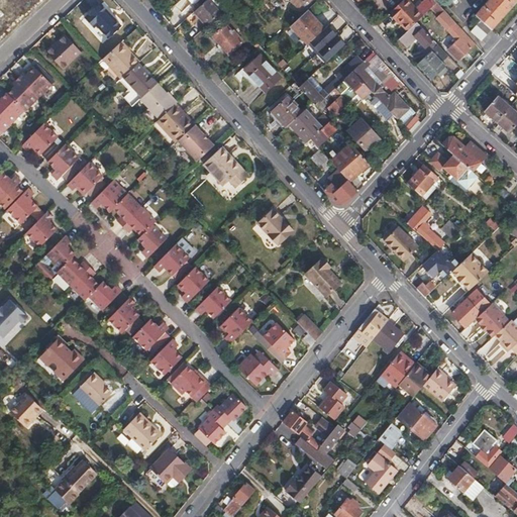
[(208,0),(206,0),(194,11),(206,25),(220,13),(208,0)]
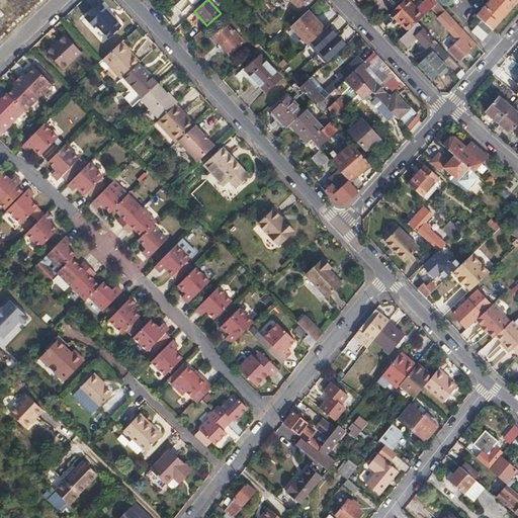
[(409,0),(403,0),(390,13),(397,20),(399,18),(402,21),(409,29),(416,21),(423,15),(416,8),(409,0)]
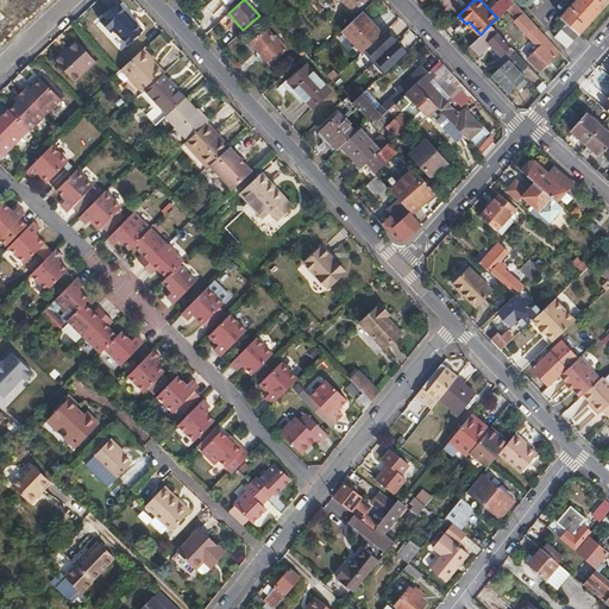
[(608,0),(573,0),(559,17),(567,23),(579,33),(608,1),(608,0)]
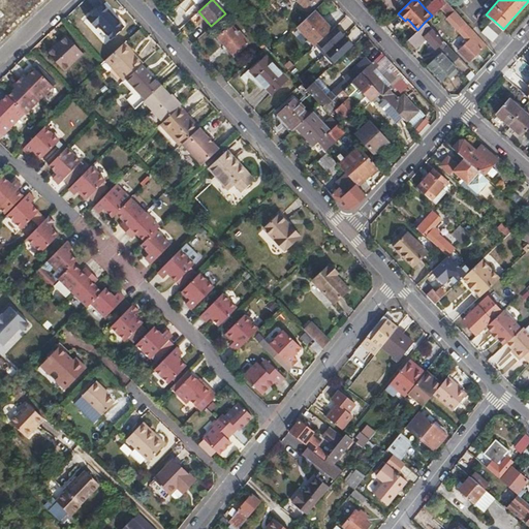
[(124,25),(103,2),(87,17),(94,25),(97,23),(111,37),(124,25)]
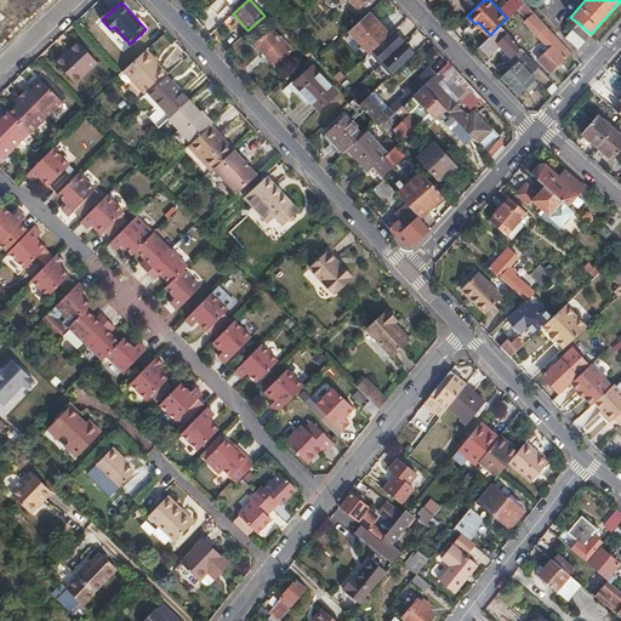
[(369,12),(349,30),(369,52),(388,35),(369,12)]
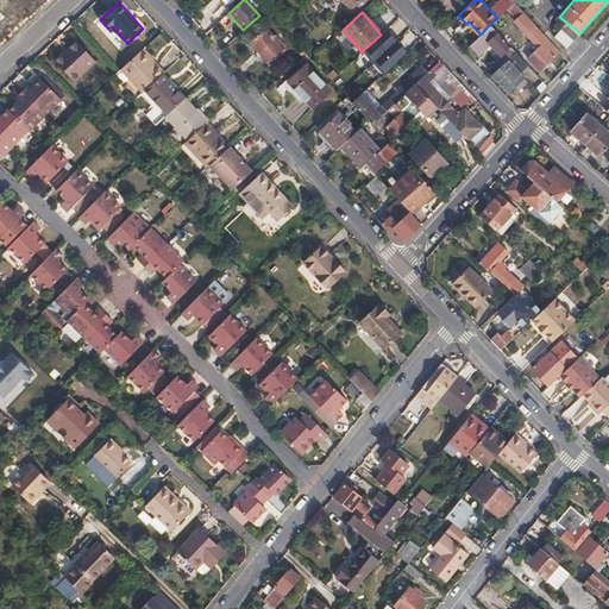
[(288,23),(283,26),(293,36),(296,32),(288,23)]
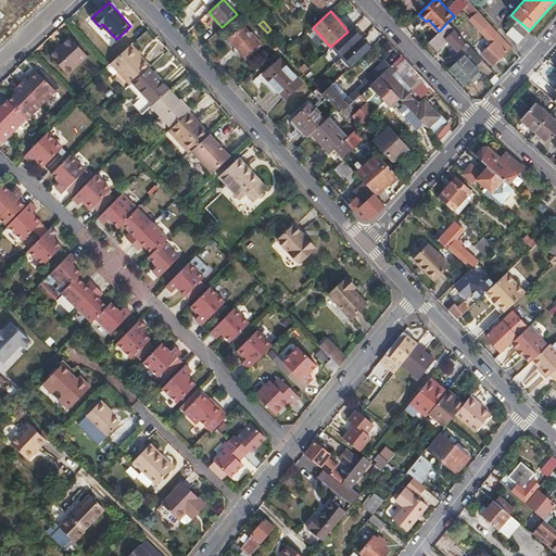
[(506,34),(518,43),(529,30),(518,21),(506,34)]
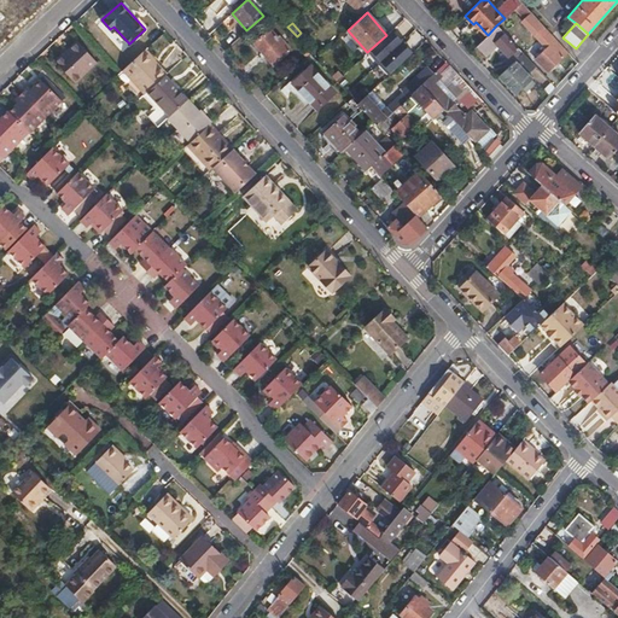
[(567,51),(543,25),(523,46),(547,70),(567,51)]
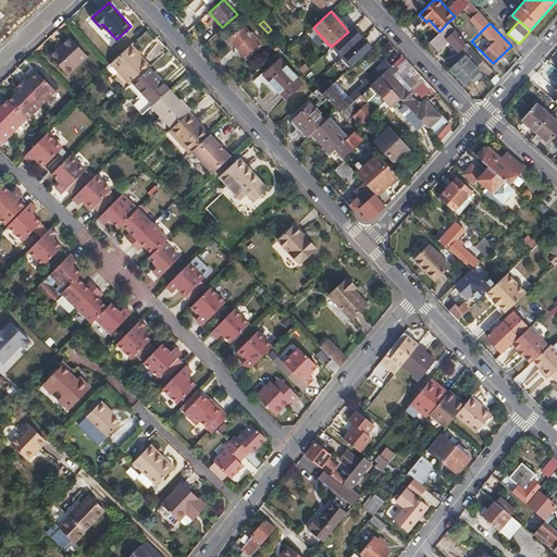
[(454,56),(457,60),(470,48),(456,32),(454,34),(448,26),(431,42),(437,49),(447,39),(458,51),(454,56)]
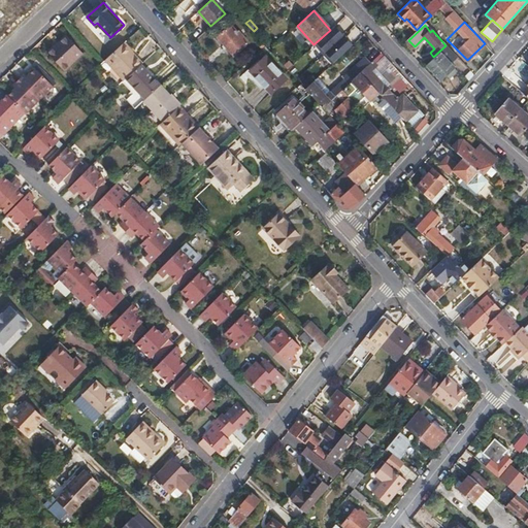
[(230,26),(218,37),(233,55),(246,41),(238,32),(238,33),(230,26)]
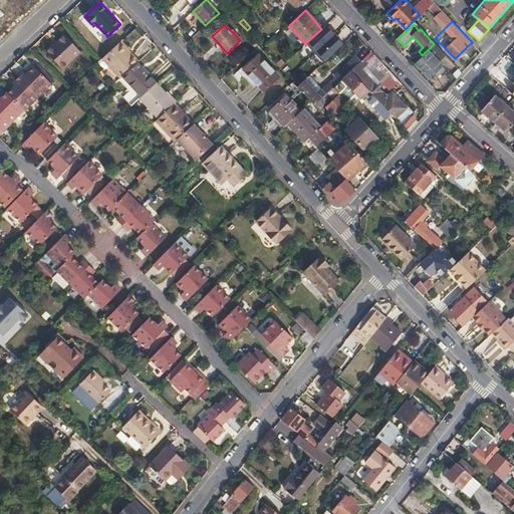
[(321,29),(305,43),(313,53),(333,34),(325,25),(321,29)]
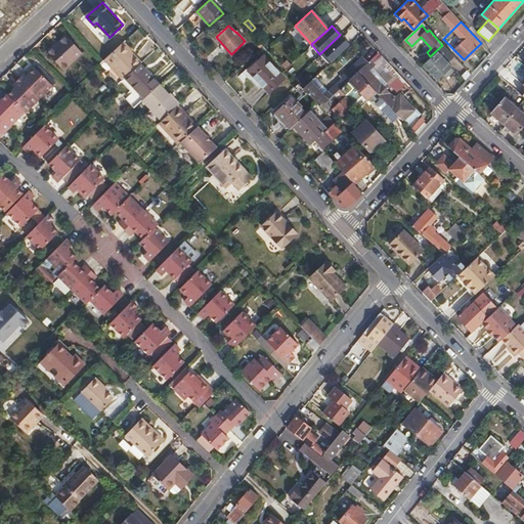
[(47,51),(63,69),(82,52),(66,35),(47,51)]
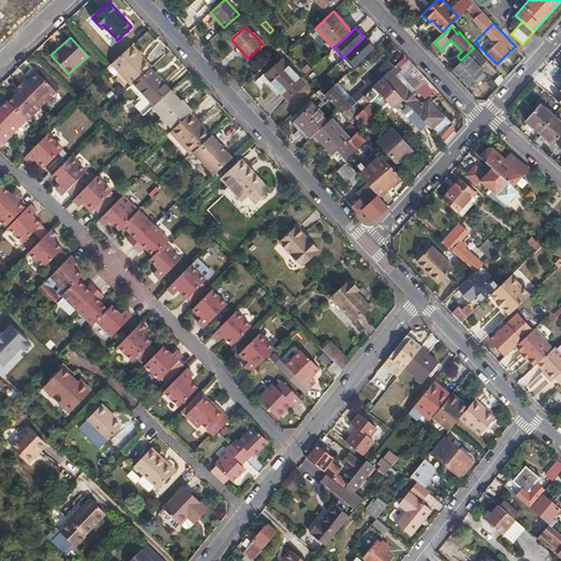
[(364,37),(342,58),(352,67),(374,47),(364,37)]
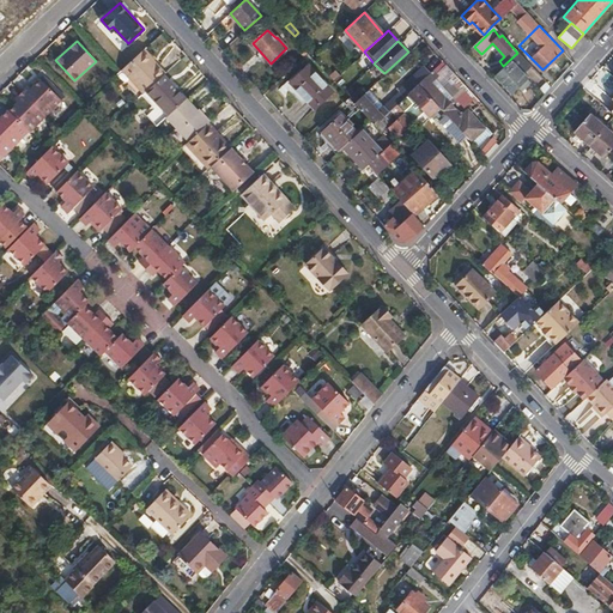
[(162,74),(151,62),(153,60),(143,48),(122,67),(144,91),(161,74),(162,74)]
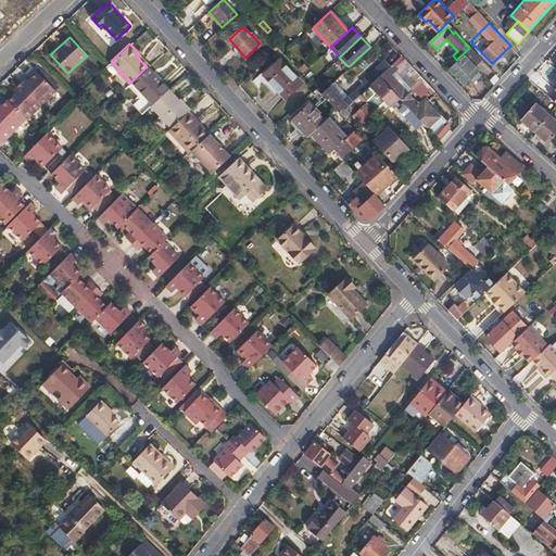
[(456,60),(449,67),(464,84),(468,79),(470,81),(479,74),(474,66),(481,59),(469,48),(456,60)]
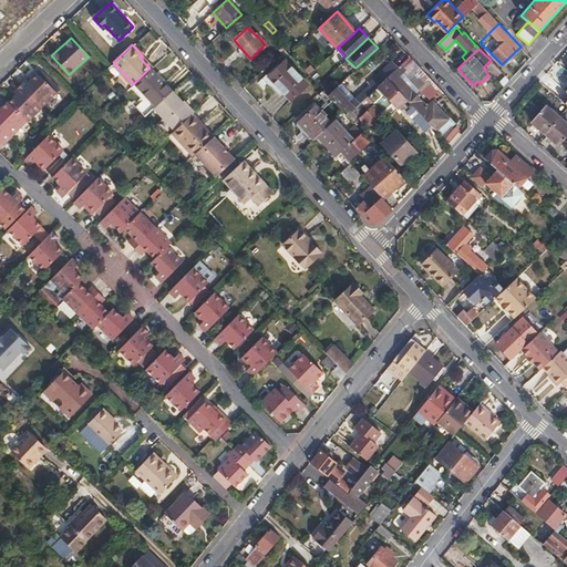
[(409,57),(402,62),(408,66),(413,61),(409,57)]
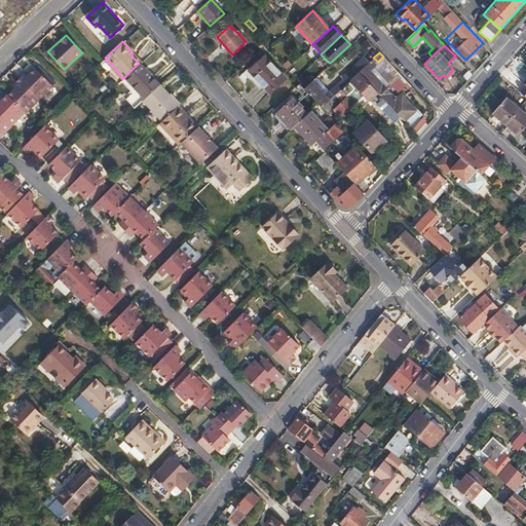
[(265,57),(250,70),(269,91),(285,78),(265,57)]
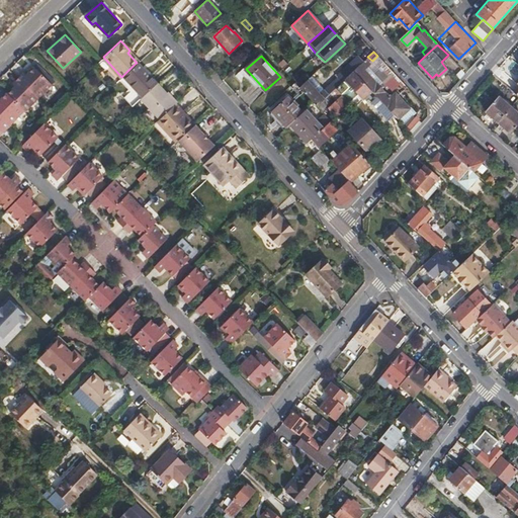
[(299,87),(301,90),(313,102),(317,105),(321,101),(335,88),(353,70),(363,61),(357,56),(340,71),(343,74),(338,78),(337,76),(324,89),(312,76),(306,81),(299,87)]
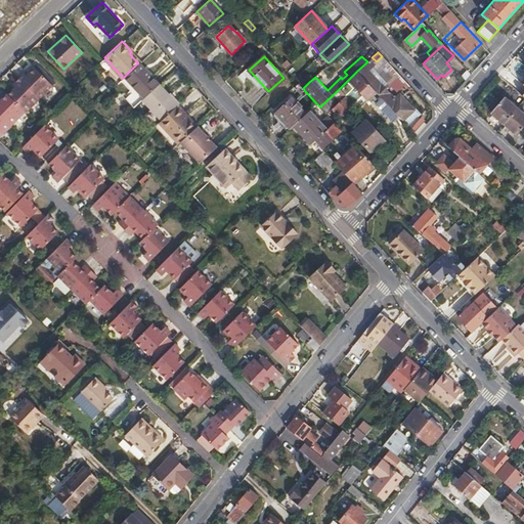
[(123,78),(104,57),(98,63),(117,83),(119,81),(123,78)]
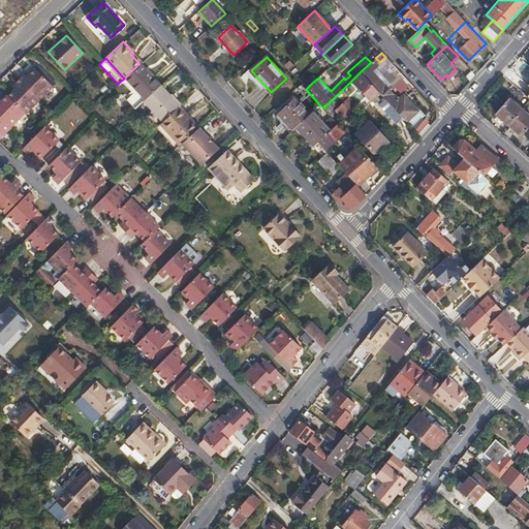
[(373,60),(371,62),(361,71),(379,91),(384,97),(402,117),(406,120),(417,110),(403,94),(398,98),(373,71),(376,67),(377,65),(373,60)]
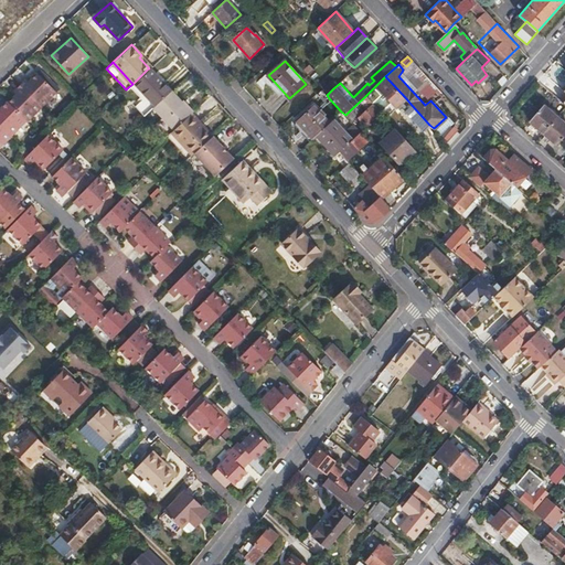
[(316,67),(307,74),(316,83),(323,76),(316,67)]
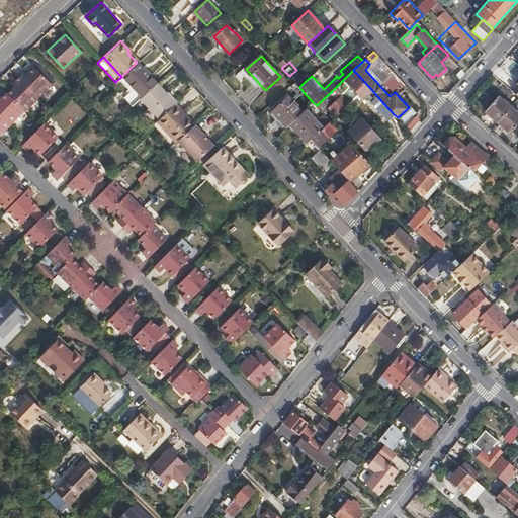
[(155,84),(136,63),(121,77),(117,80),(128,92),(122,97),(131,107),(141,97),(155,84)]
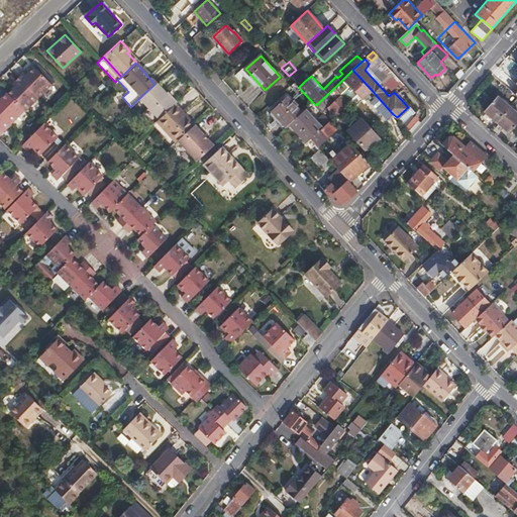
[(289,76),(294,82),(299,87),(305,81),(301,78),(309,71),(302,64),(296,70),(289,76)]
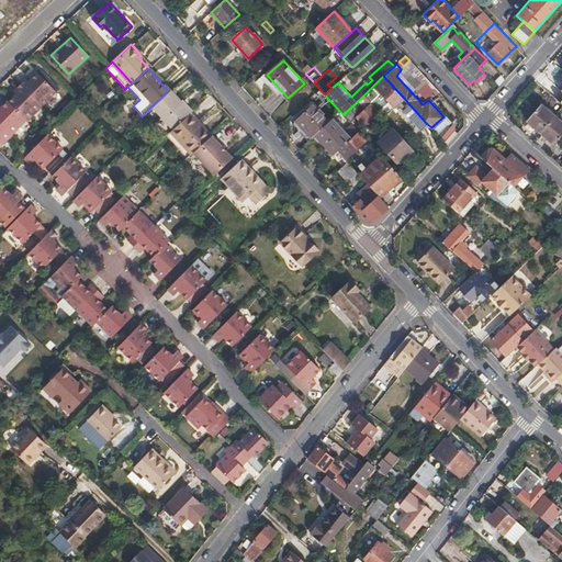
[(43,104),(56,91),(36,71),(31,77),(33,79),(30,82),(27,80),(24,77),(20,81),(43,104)]
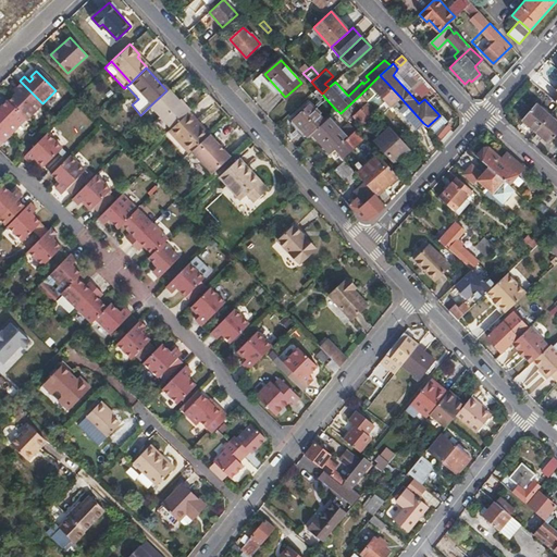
[(556,71),(546,84),(556,94),(556,71)]
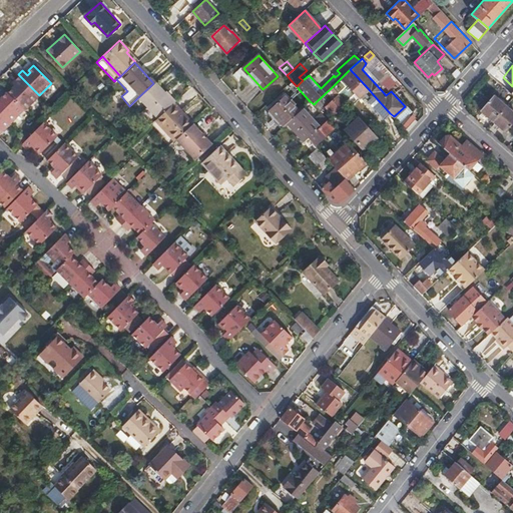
[(368,88),(350,69),(332,87),(345,101),(355,91),(359,96),(368,88)]
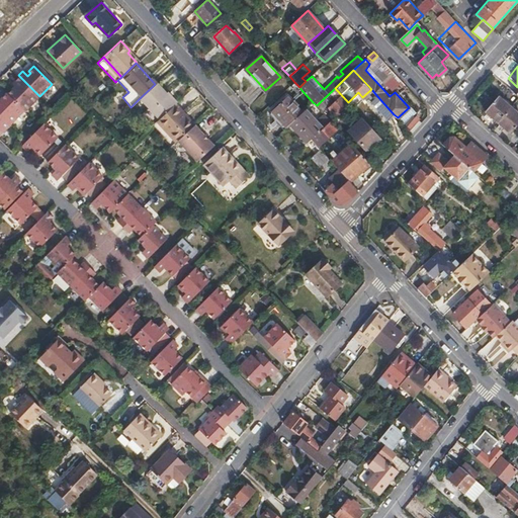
[(39,96),(18,75),(14,79),(35,100),(39,96)]
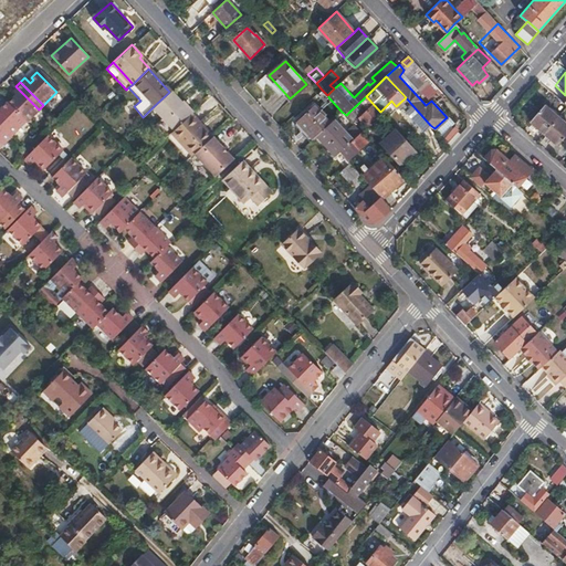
[(39,109),(16,86),(11,91),(14,93),(17,95),(14,98),(11,95),(7,100),(27,119),(28,121),(39,109)]
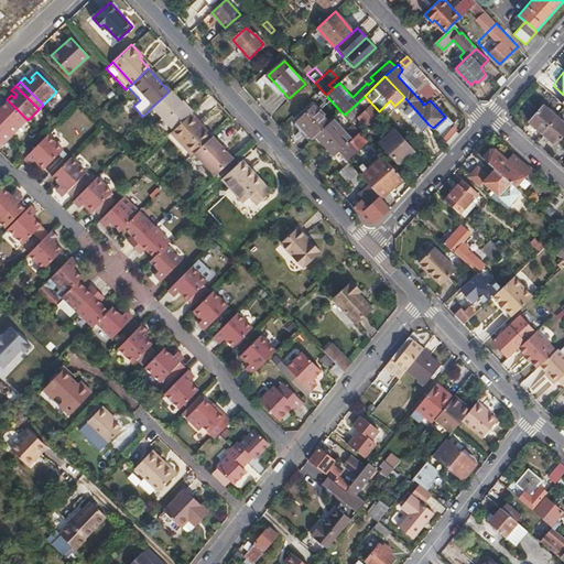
[(321,89),(316,93),(325,101),(328,98),(326,95),(321,89)]
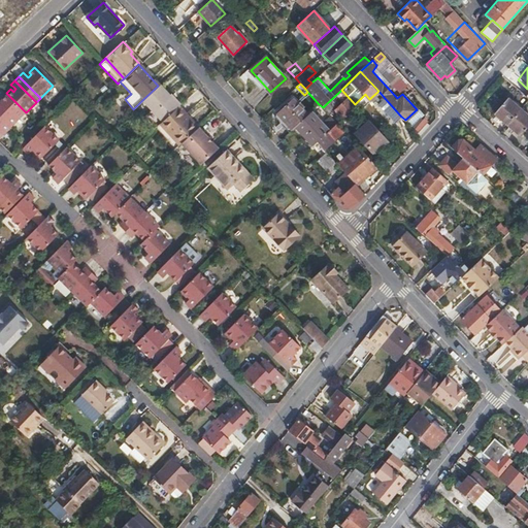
[(177,106),(158,86),(143,99),(163,121),(177,106)]
